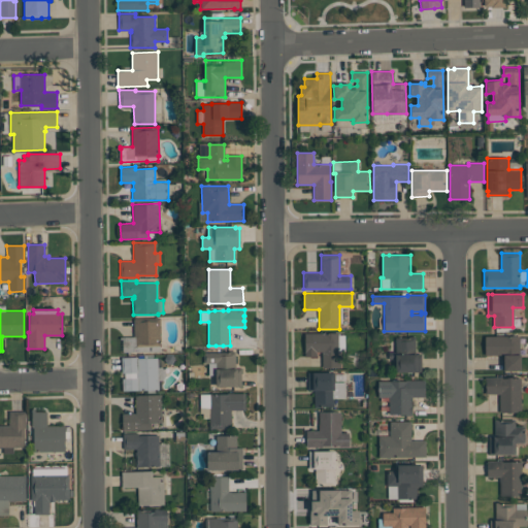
[(160,352),(149,352),(123,352),(123,339),(120,339),(120,337),(134,336),(134,318),(160,318),(161,347),(160,347),(160,352)]
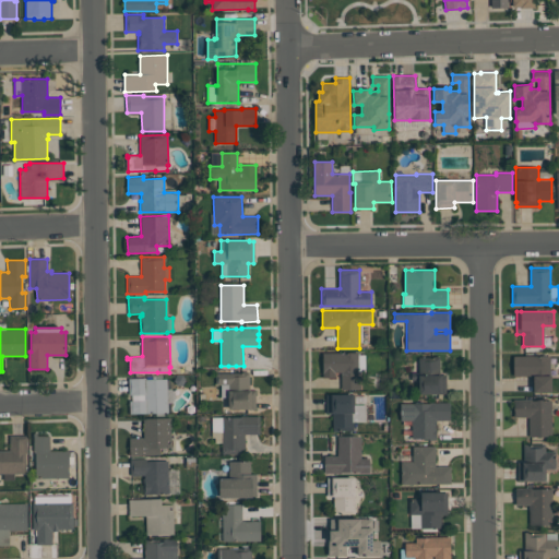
[(341,372),(335,372),(335,378),(322,378),(322,353),(357,353),(357,372),(360,372),(360,389),(341,389),(341,372)]
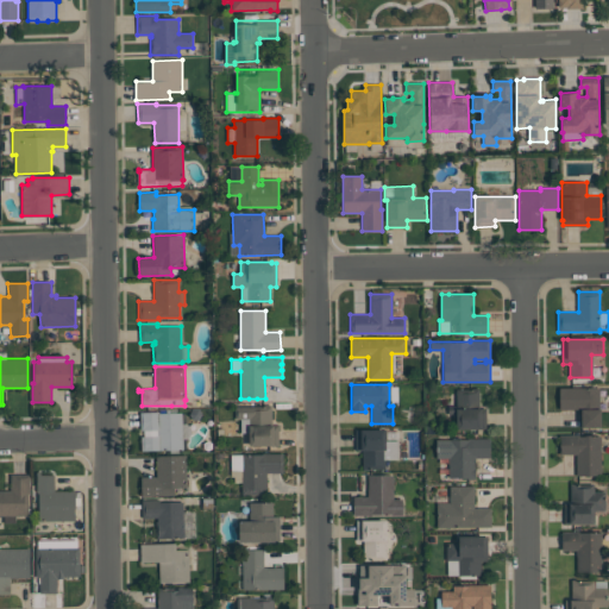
[(479,388),(479,408),(485,408),(485,429),(456,429),(456,388),(479,388)]
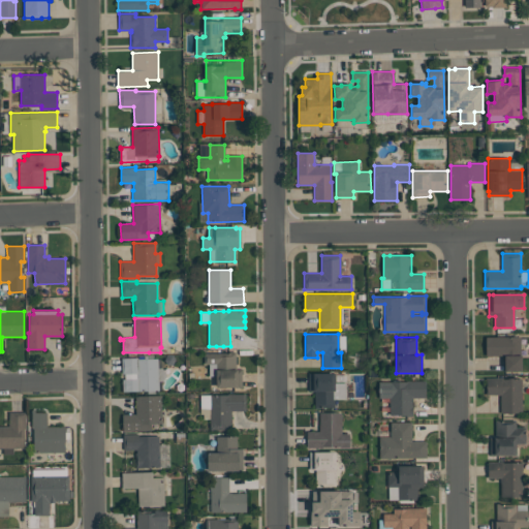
[(522,372),(503,372),(503,365),(504,365),(504,355),(486,355),(486,337),(521,337),(521,355),(522,355),(522,372)]
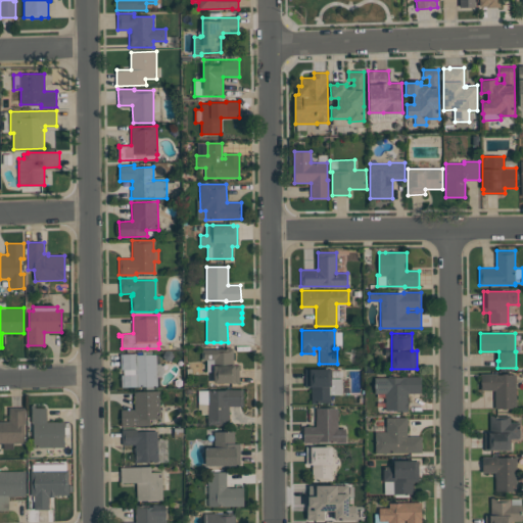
[(239,383),(214,383),(214,360),(202,360),(202,348),(224,348),(224,347),(233,347),(233,365),(239,365),(239,383)]
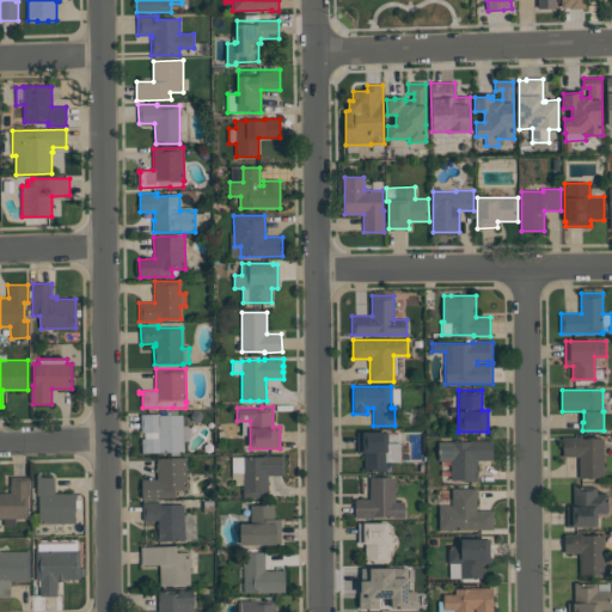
[(187,426),(189,427),(190,429),(191,430),(191,433),(191,435),(190,438),(189,440),(188,441),(184,441),(184,452),(142,453),(141,439),(145,439),(145,433),(141,433),(141,414),(159,414),(159,415),(183,415),(183,426),(187,426)]
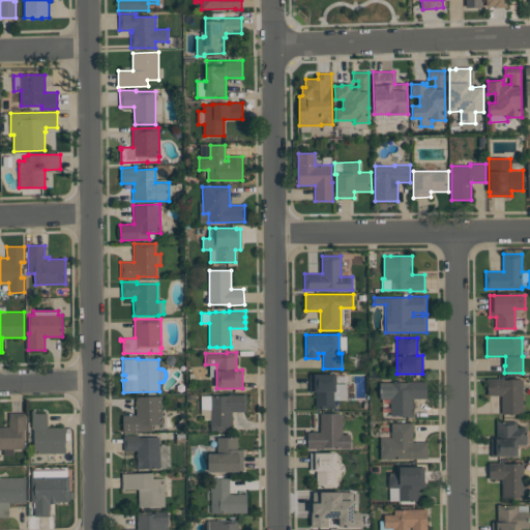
[(310,392),(310,374),(335,374),(335,383),(346,383),(346,400),(335,400),(335,408),(321,408),(321,409),(315,409),(315,392),(310,392)]
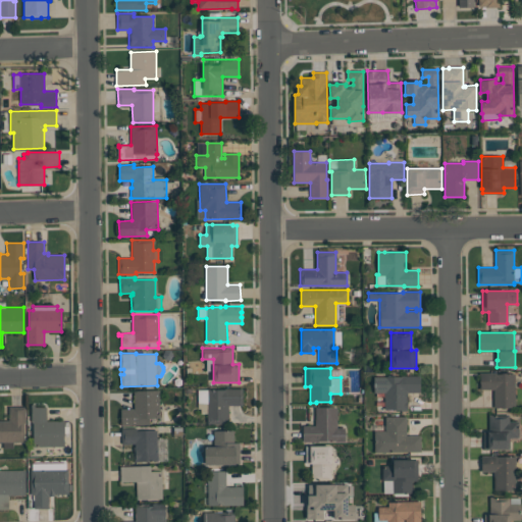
[(515,373),(515,408),(510,408),(501,408),(493,408),(493,389),(479,389),(479,372),(496,372),(496,373),(501,373),(510,373),(515,373)]
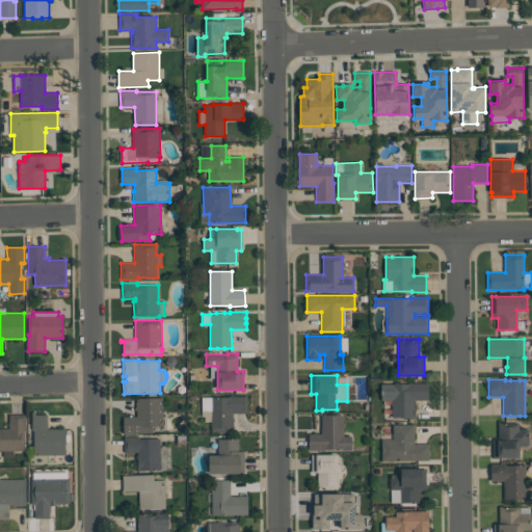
[(415,419),(403,419),(403,418),(392,418),(392,400),(380,400),(380,383),(409,383),(409,382),(428,382),(428,400),(415,400),(415,419)]
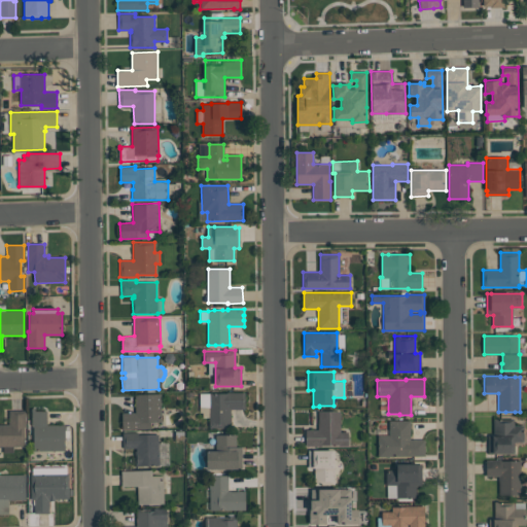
[(200,393),(226,393),(226,392),(245,392),(245,409),(231,409),(231,428),(209,428),(209,408),(200,408),(200,393)]
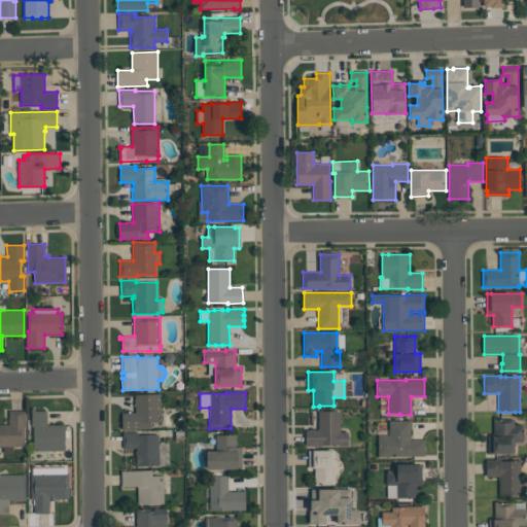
[(150,428),(123,429),(121,413),(135,413),(135,394),(161,393),(162,422),(150,422),(150,428)]
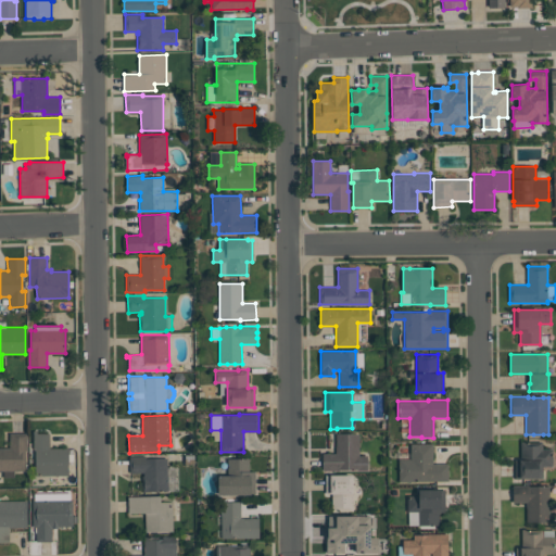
[(35,476),(35,449),(34,449),(34,431),(37,431),(37,433),(50,433),(50,447),(68,447),(68,476),(35,476)]
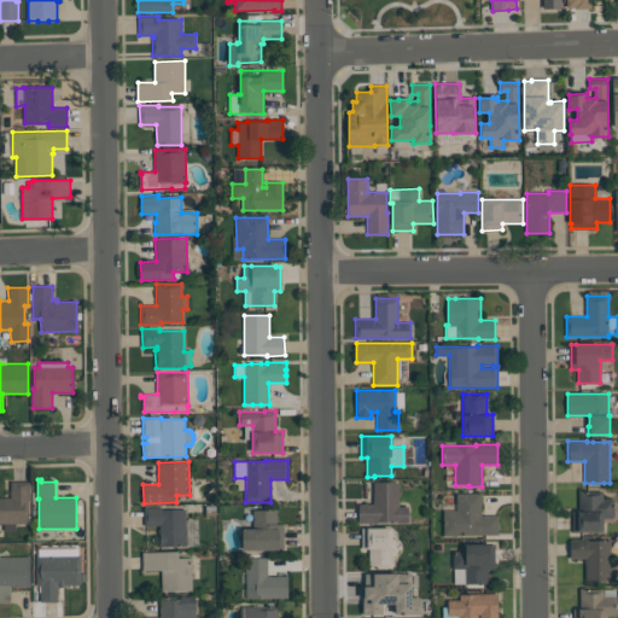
[(30,482),(30,501),(29,501),(29,523),(16,523),(16,531),(4,531),(4,523),(0,523),(0,497),(10,497),(10,482),(30,482)]
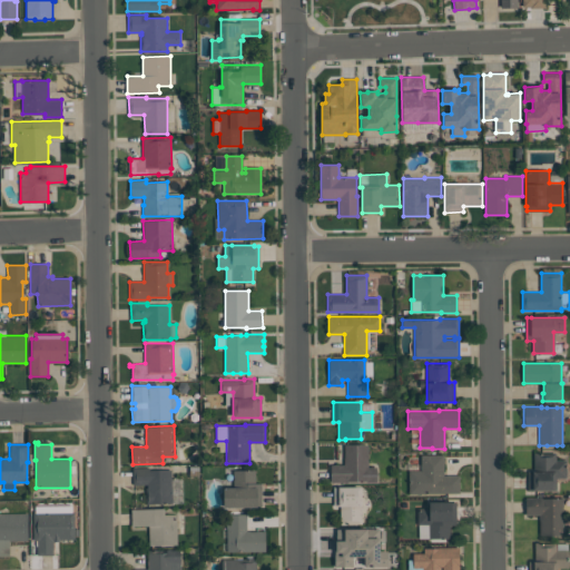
[(332,483),(331,464),(344,464),(344,444),(367,444),(369,467),(376,467),(377,482),(365,482),(365,481),(345,482),(345,483),(332,483)]
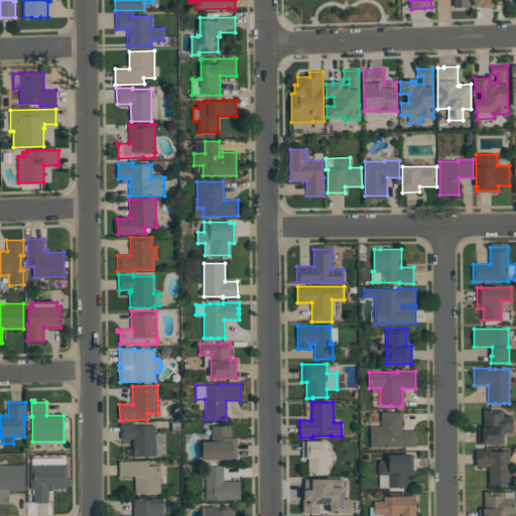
[(502,410),(502,416),(511,416),(511,422),(513,422),(513,432),(503,432),(504,444),(478,444),(478,426),(483,426),(483,409),(490,409),(490,410),(502,410)]
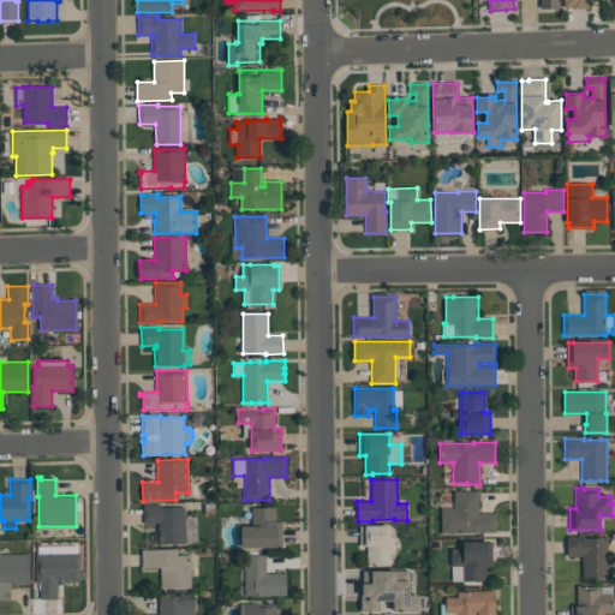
[(496,532),(441,532),(441,508),(454,508),(454,491),(478,490),(478,513),(495,513),(496,532)]
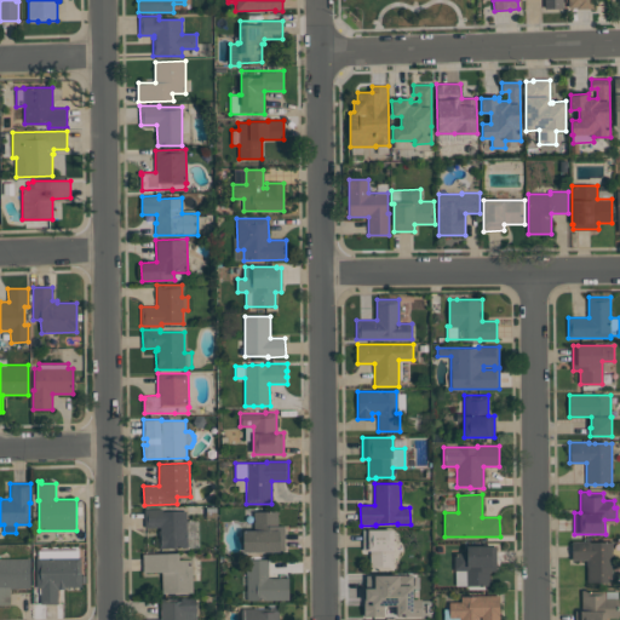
[(159,549),(159,530),(160,530),(160,527),(145,528),(144,509),(162,509),(162,511),(187,511),(188,549),(159,549)]
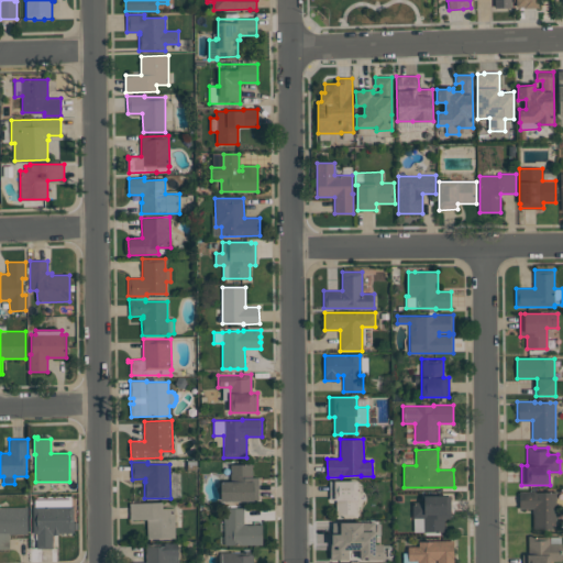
[(258,477),(258,501),(221,501),(221,482),(230,482),(230,464),(252,464),(252,477),(258,477)]
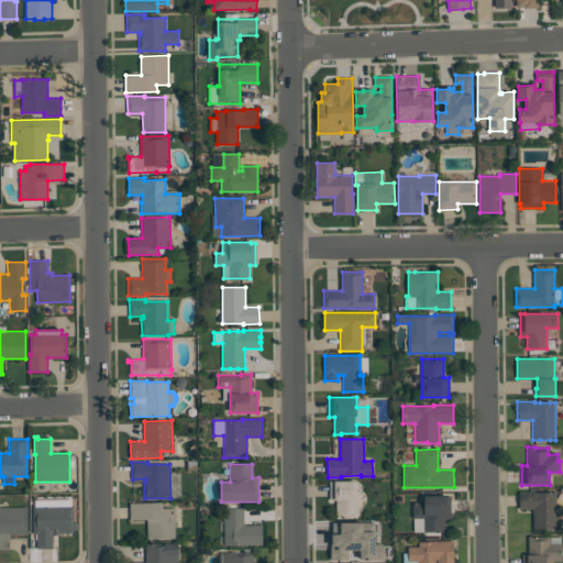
[(356,518),(335,518),(335,500),(330,500),(330,481),(356,481),(356,518)]
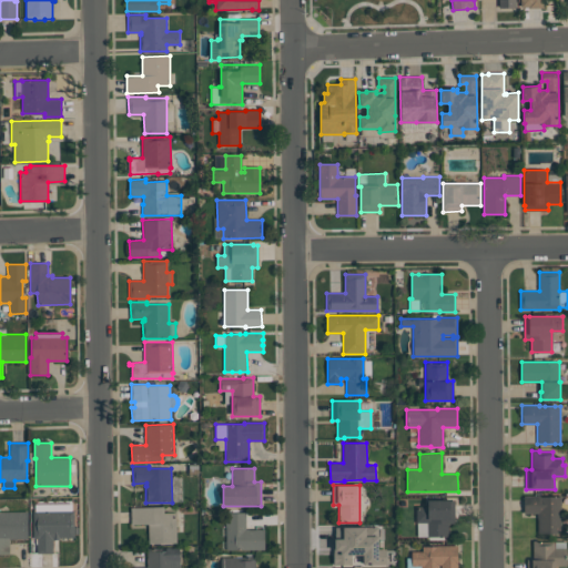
[(561,534),(538,534),(538,513),(524,514),(524,496),(541,496),(541,497),(560,496),(561,534)]
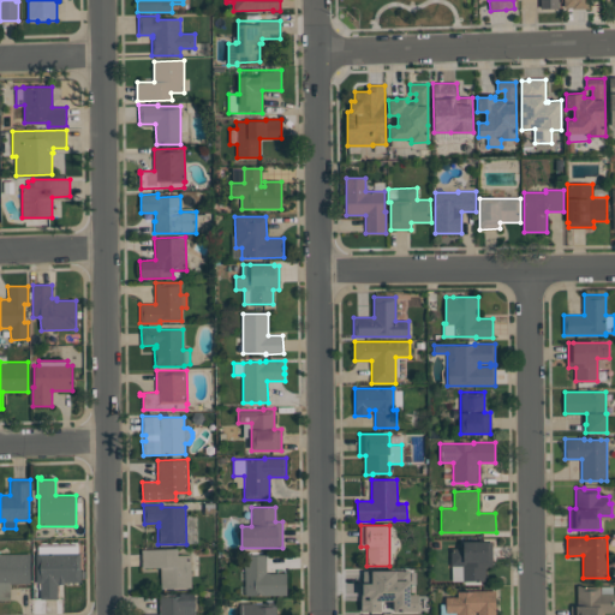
[(485,566),(485,581),(463,581),(463,566),(451,566),(451,548),(463,548),(463,542),(487,542),(493,542),(493,566),(485,566)]
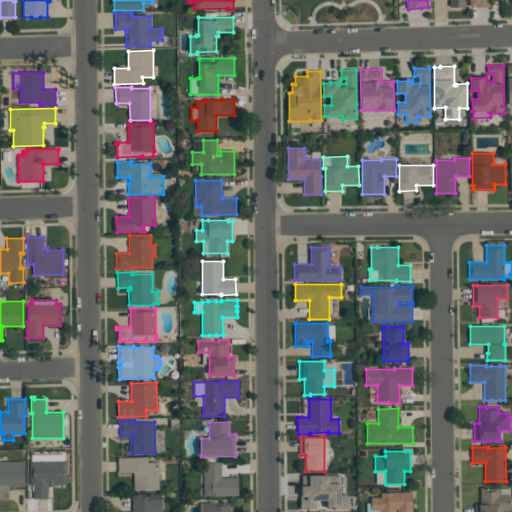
[(30,460),(31,460),(31,454),(65,454),(65,460),(67,460),(67,485),(53,485),(53,486),(48,486),(48,499),(33,499),(33,485),(30,485),(30,460)]
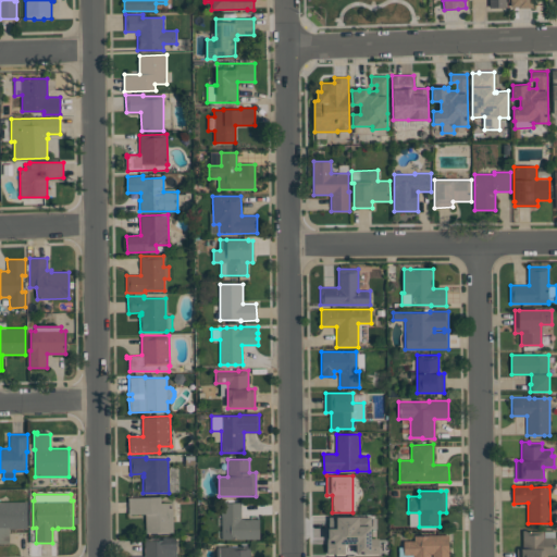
[(173,532),(146,533),(146,514),(128,515),(128,497),(160,497),(160,503),(172,503),(173,532)]
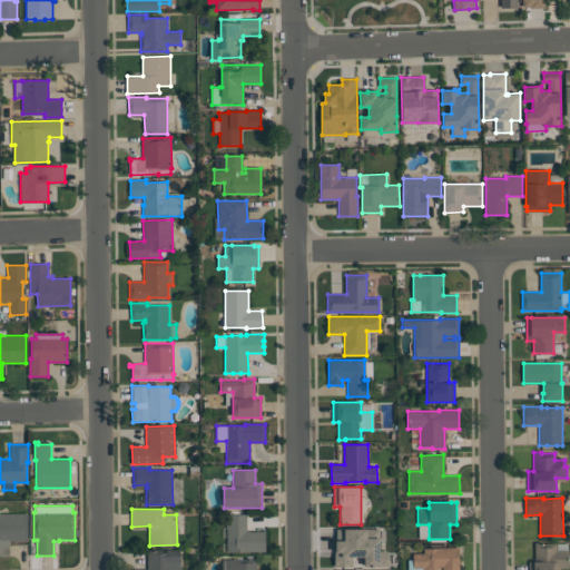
[(0,513),(28,513),(28,540),(9,540),(9,557),(0,557),(0,513)]
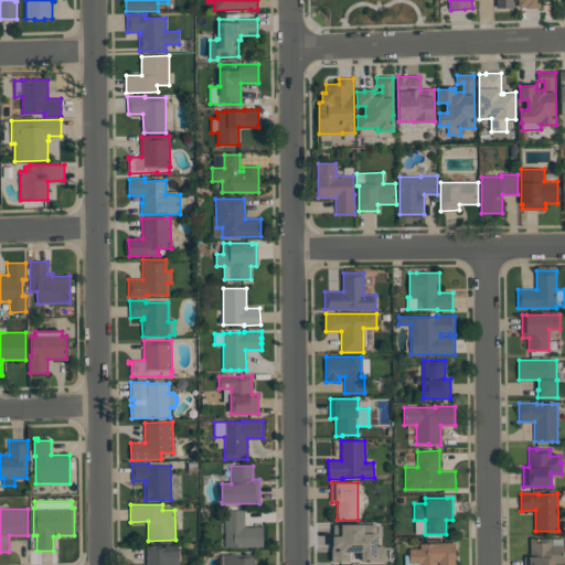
[(264,546),(225,547),(224,510),(244,510),(244,526),(263,526),(264,546)]
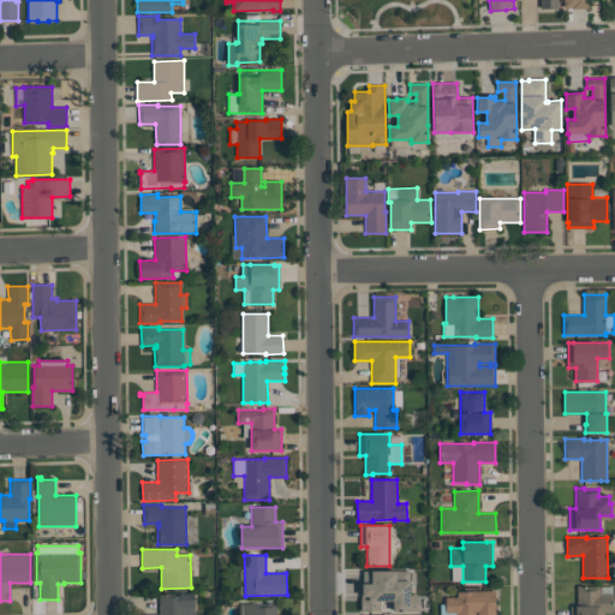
[(416,572),(416,584),(410,584),(410,595),(418,595),(418,611),(393,611),(393,601),(381,601),(381,611),(362,611),(360,593),(363,593),(363,583),(363,571),(396,571),(396,572),(416,572)]
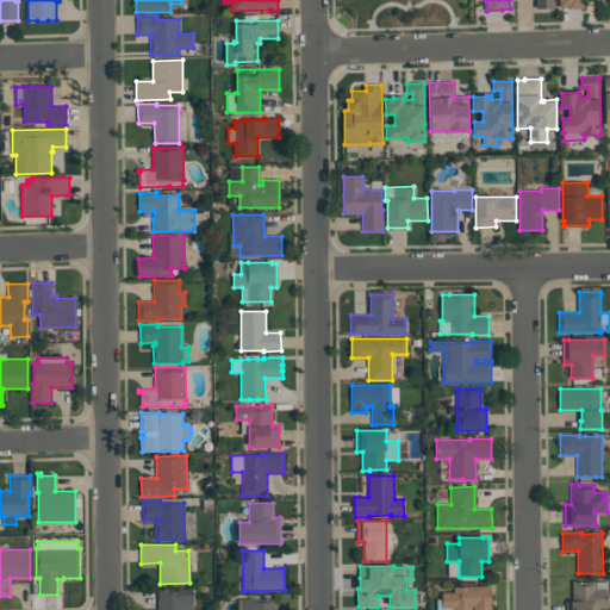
[(609,589),(609,608),(596,608),(596,609),(566,609),(566,601),(572,601),(572,580),(579,580),(579,582),(596,582),(596,589),(609,589)]
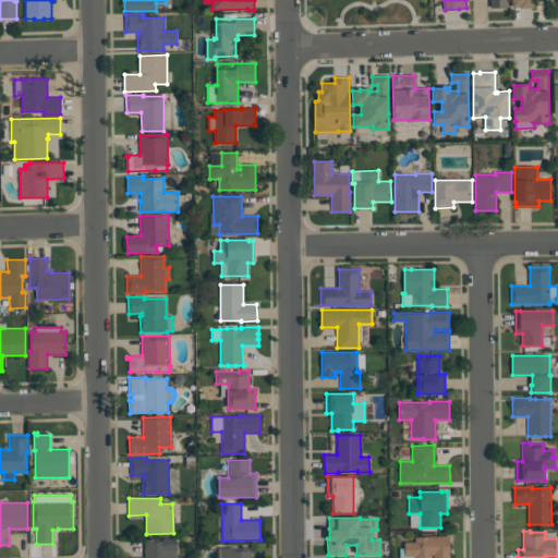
[(413,557),(413,555),(404,555),(404,542),(414,542),(414,536),(428,536),(428,535),(449,535),(449,557),(413,557)]
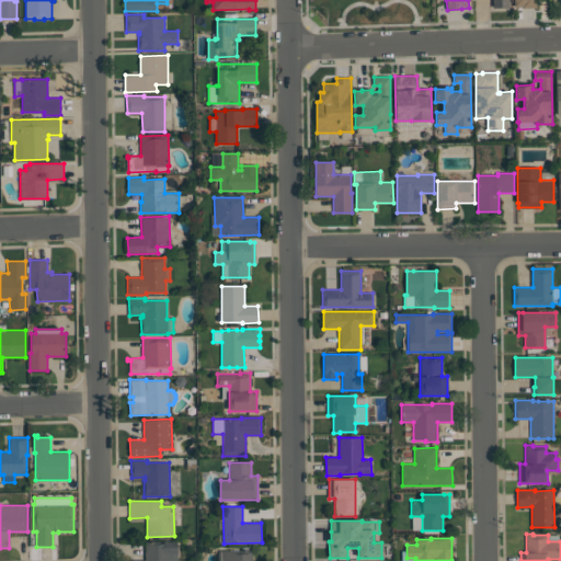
[(178,541),(178,560),(132,560),(146,560),(146,541),(168,540),(168,541),(178,541)]
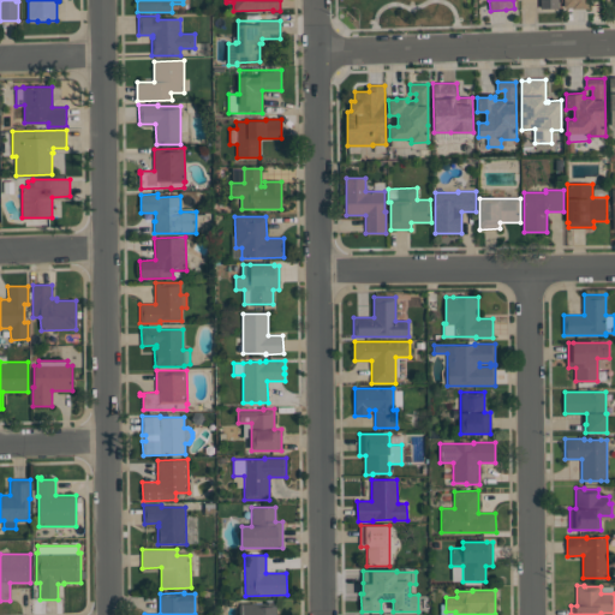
[(276,602),(276,614),(239,614),(239,603),(262,603),(262,602),(276,602)]
